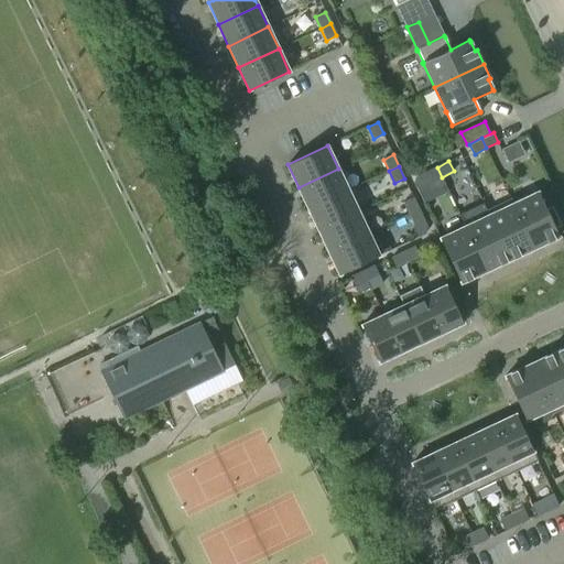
[(430,183),(442,177),(437,167),(425,173),(430,183)]
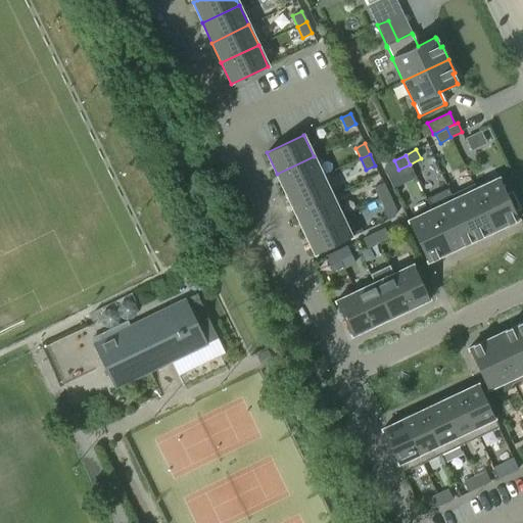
[(314,156),(277,174),(286,193),(323,176),(314,156)]
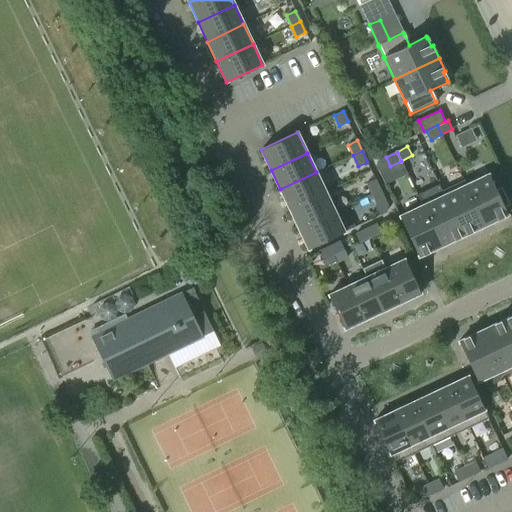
[(289,209),(325,192),(316,172),(280,189),(289,209)]
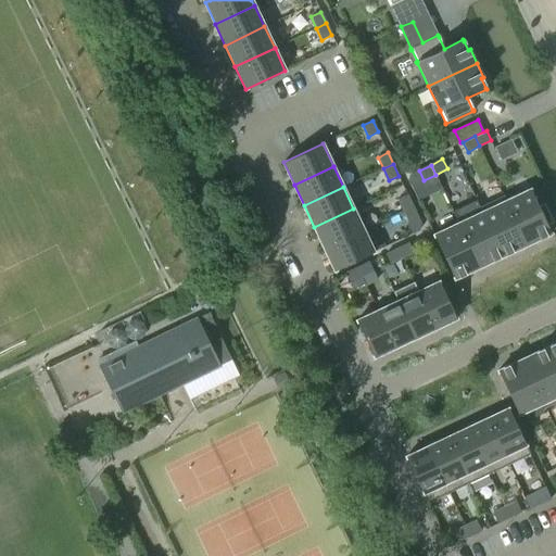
[(506,201),(505,201),(527,244),(551,234),(546,224),(552,222),(544,205),(539,207),(530,189),(506,201)]
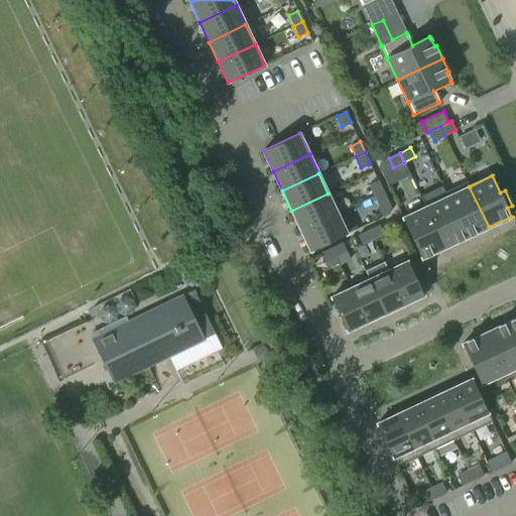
[(369,185),(374,197),(383,191),(378,180),(369,185)]
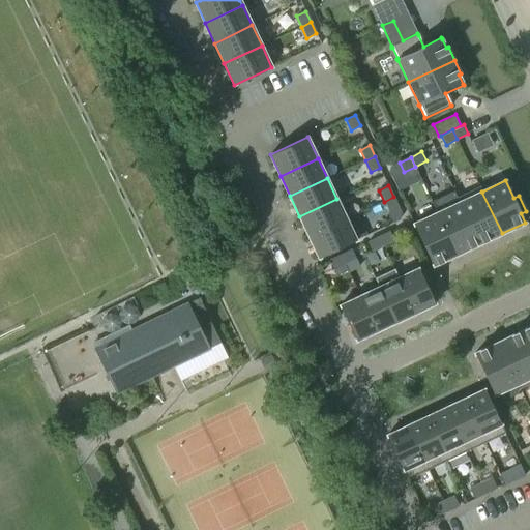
[(457,198),(459,202),(460,202),(479,244),(502,233),(481,192),(482,192),(480,186),(457,198)]
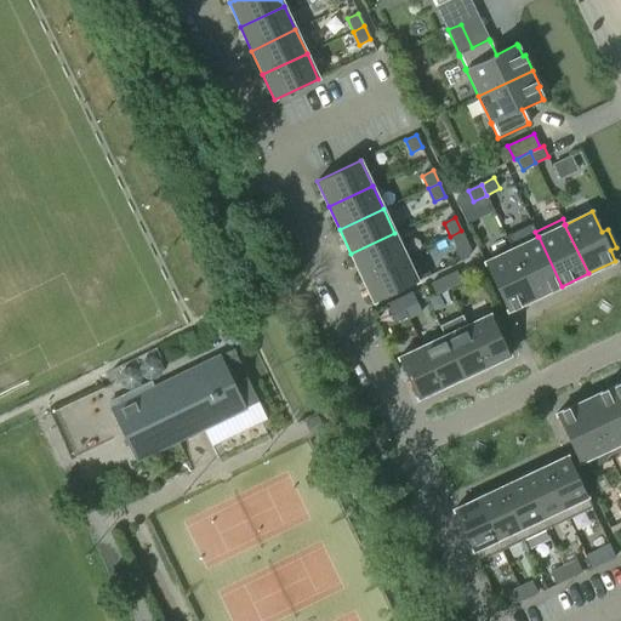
[(461,231),(450,237),(456,249),(467,244),(461,231)]
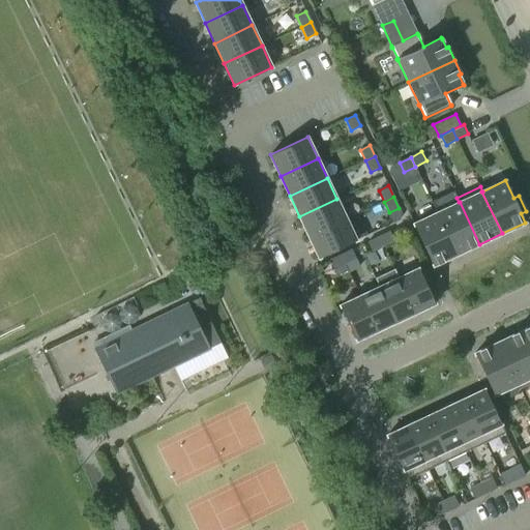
[(299,216),(308,237),(346,218),(336,199),(299,216)]
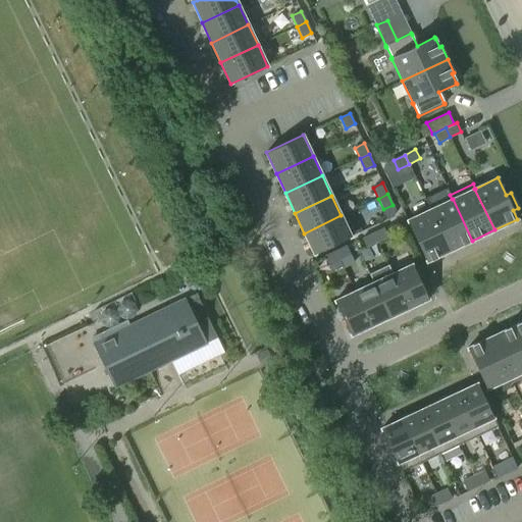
[(472,241),(453,199),(452,199),(430,209),(450,251),(472,241)]
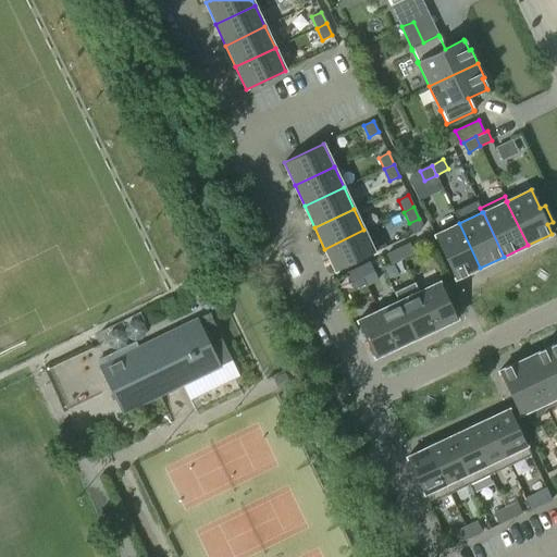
[(480,268),(459,223),(434,235),(455,280),(480,268)]
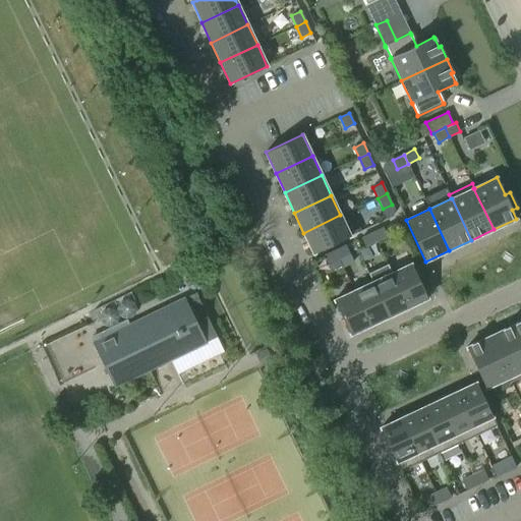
[(340,215),(303,233),(313,253),(350,236),(340,215)]
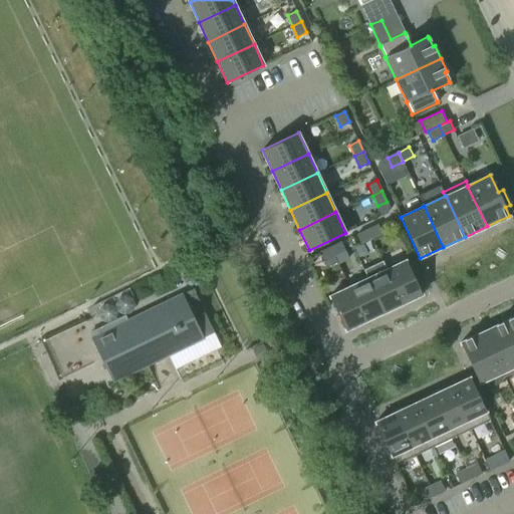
[(367,230),(371,239),(382,234),(378,225),(367,230)]
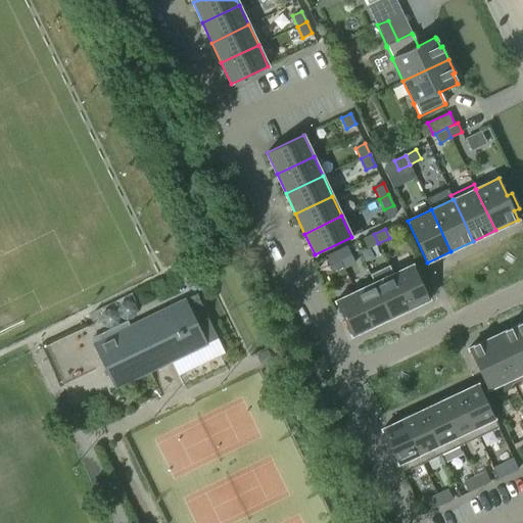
[(367,248),(378,243),(374,234),(363,239),(367,248)]
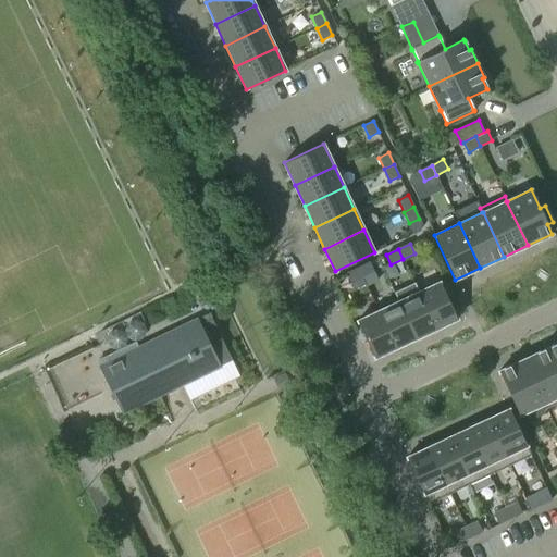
[(358,268),(362,277),(374,272),(370,262),(358,268)]
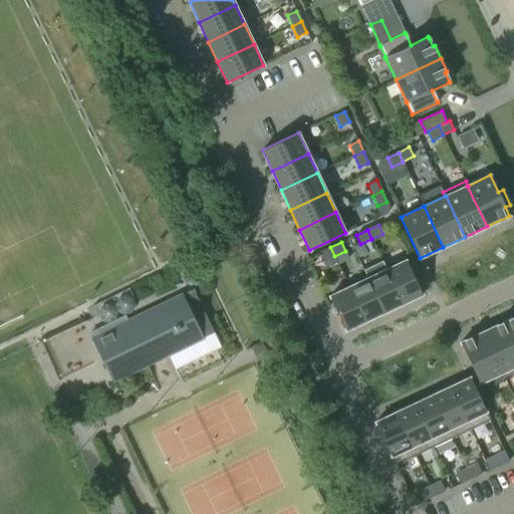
[(323,261),(334,256),(330,247),(319,252),(323,261)]
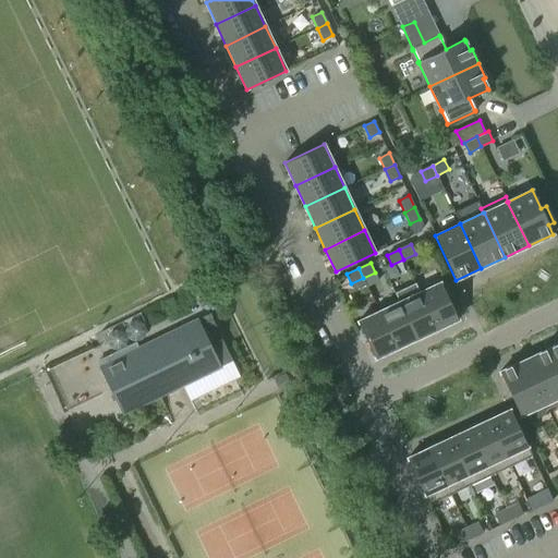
[(420,292),(437,329),(458,319),(440,282),(420,292)]
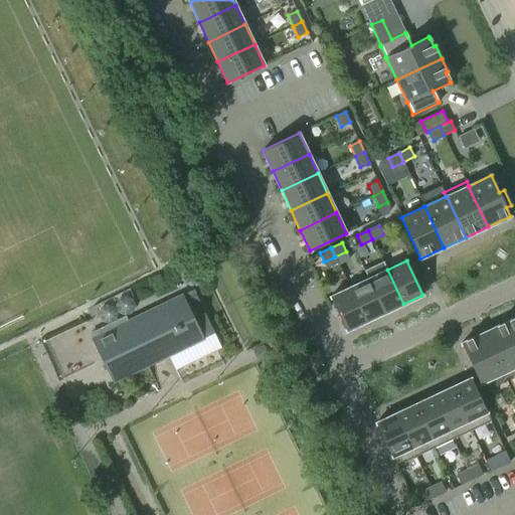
[(384,313),(403,304),(387,270),(368,279),(384,313)]
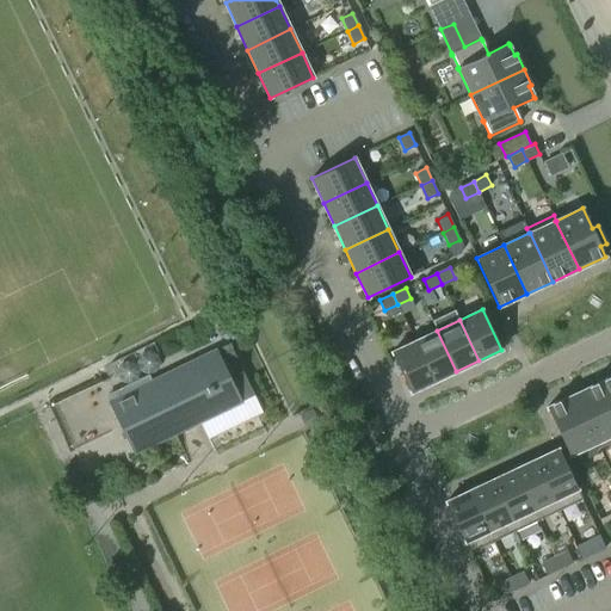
[(434,382),(456,371),(437,331),(415,341),(434,382)]
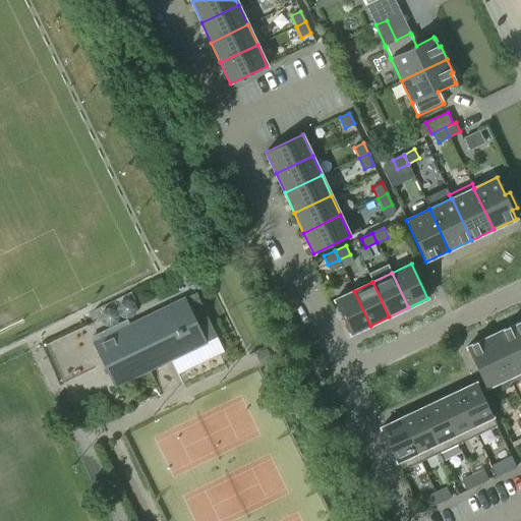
[(350,335),(370,326),(354,291),(334,300),(350,335)]
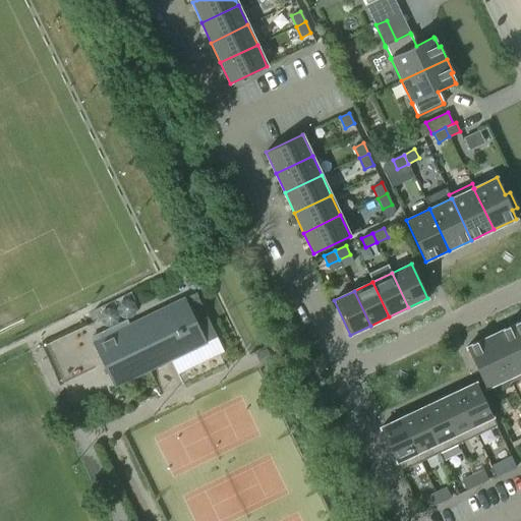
[(188,305),(184,297),(93,342),(115,387),(172,358),(218,337),(200,300),(188,305)]
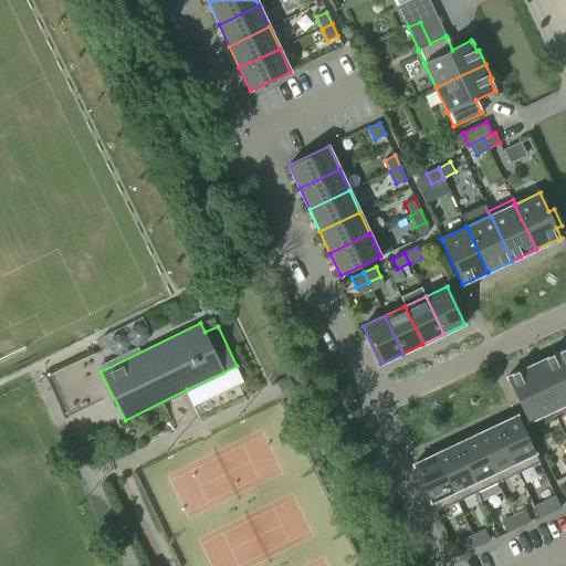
[(565,348),(556,354),(565,375),(565,348)]
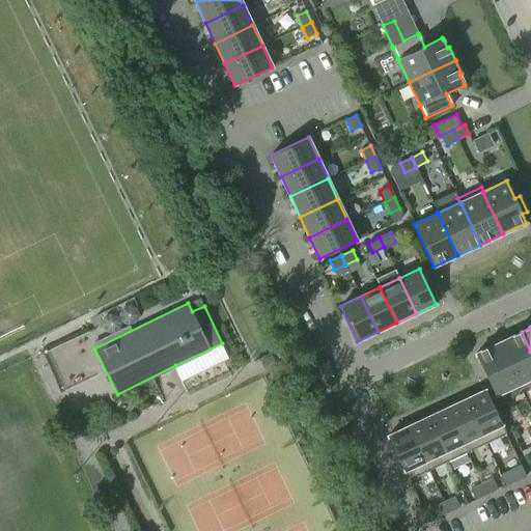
[(521,389),(530,384),(530,352),(522,332),(499,342),(521,389)]
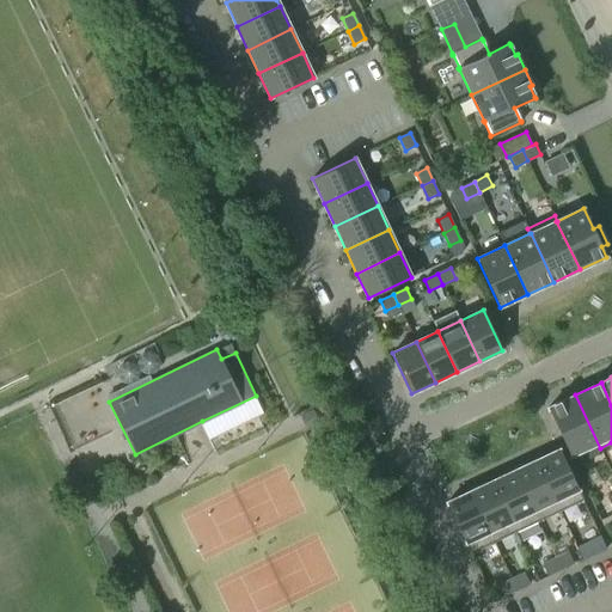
[(600,448),(575,395),(548,408),(574,461),(600,448)]
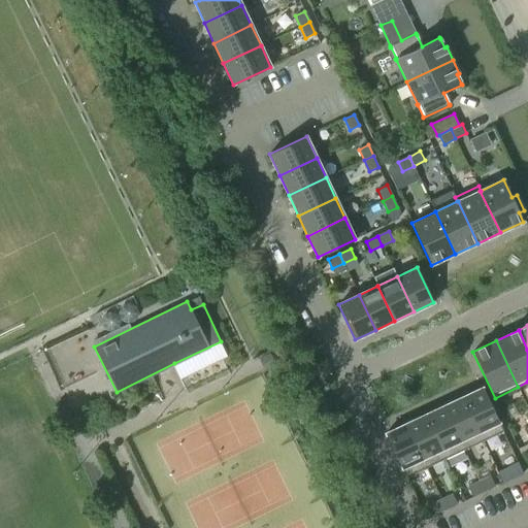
[(269,353),(259,358),(264,370),(275,365),(269,353)]
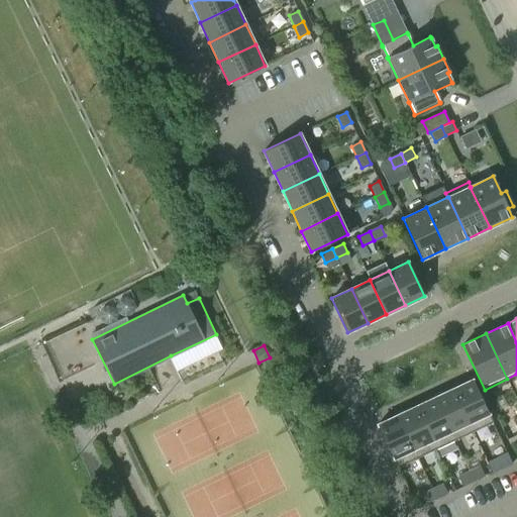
[(452,389),(474,432),(493,423),(473,380),(452,389)]
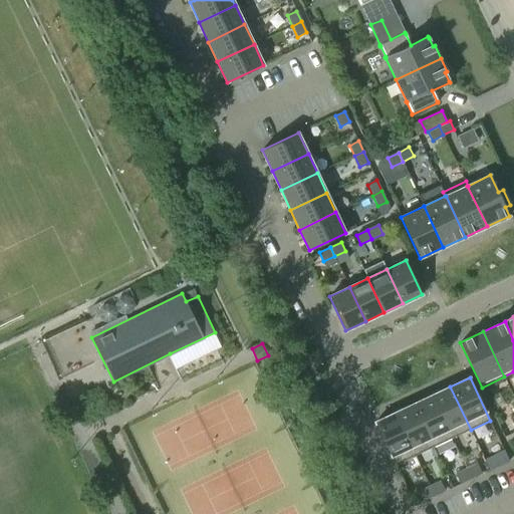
[(450,387),(432,396),(452,438),(471,430),(450,387)]
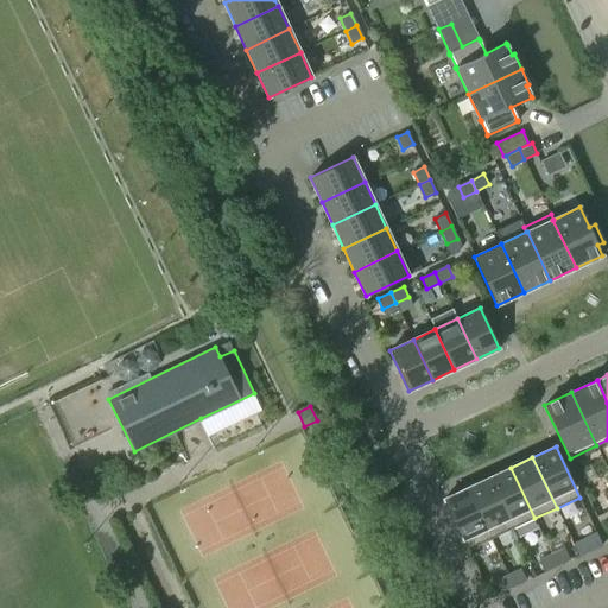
[(534,518),(511,468),(489,477),(513,529),(534,518)]
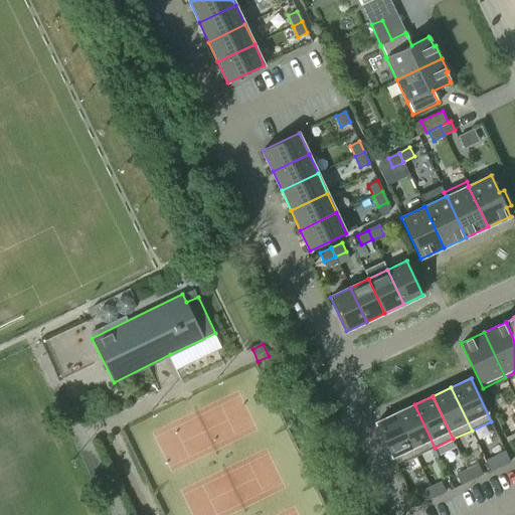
[(395,413),(415,457),(435,448),(414,404),(395,413)]
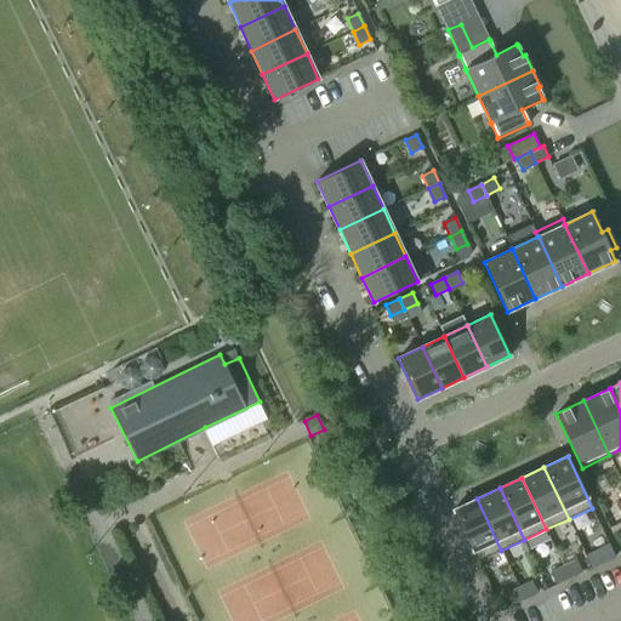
[(478,562),(501,551),(477,499),(454,510),(478,562)]
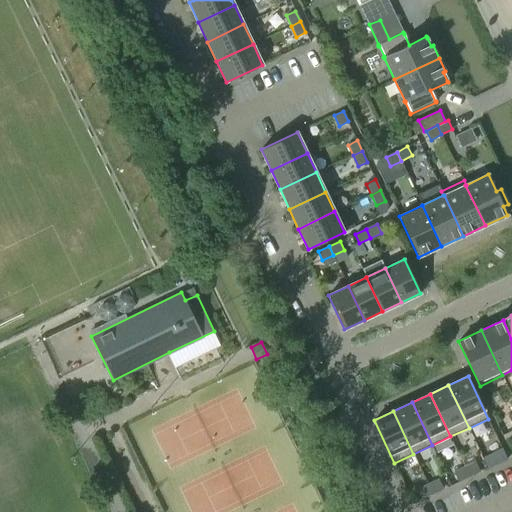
[(507,459),(503,450),(492,455),(496,464),(507,459)]
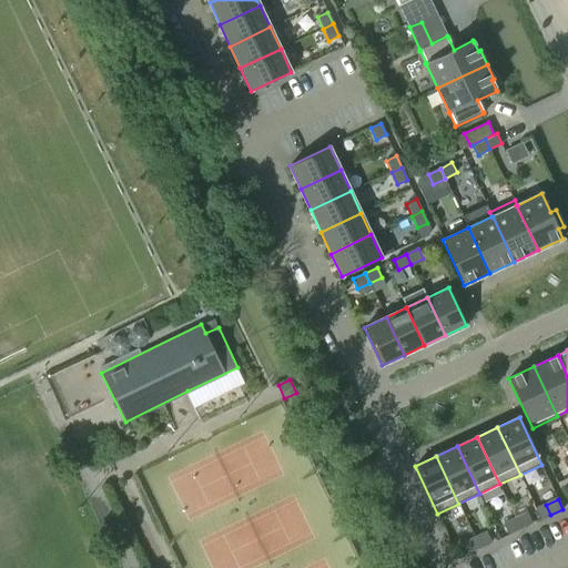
[(528,514),(516,519),(520,529),(533,524),(528,514)]
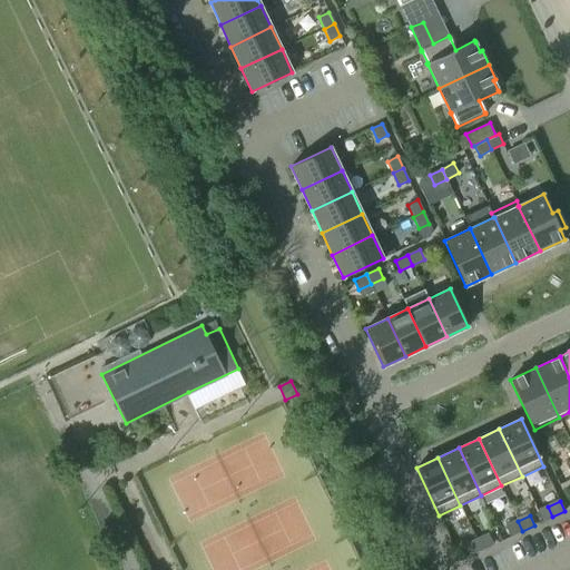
[(522,531),(518,521),(505,527),(511,537),(522,531)]
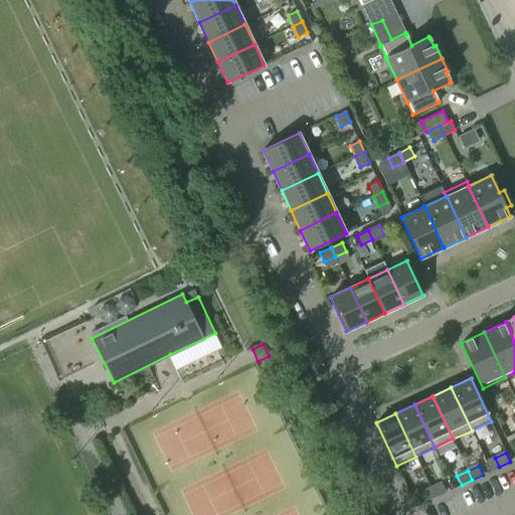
[(442,483),(431,489),(436,498),(446,492),(442,483)]
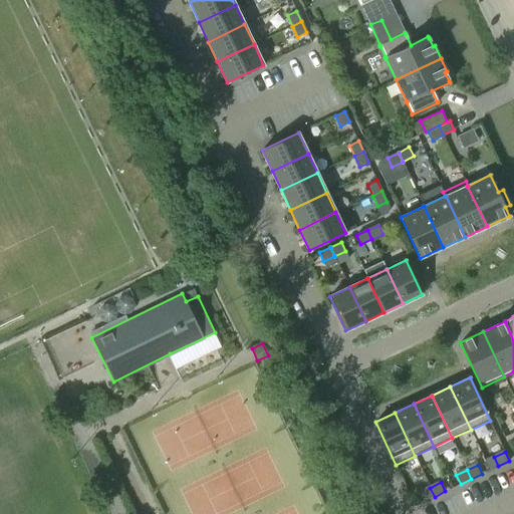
[(435,497),(430,488),(419,493),(424,502),(435,497)]
